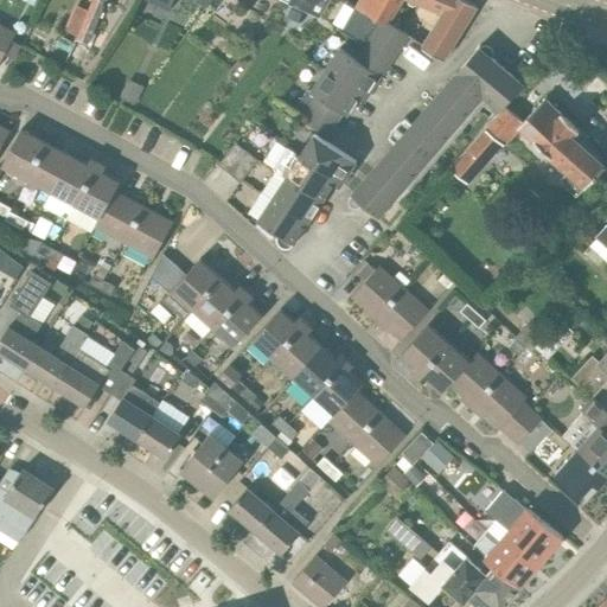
[(142,0),(168,12),(173,0),(142,0)]
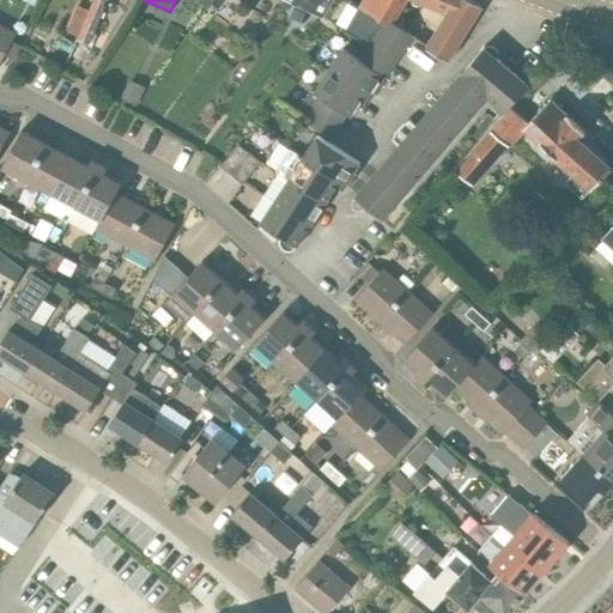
[(325,19),(335,0),(295,0),(293,6),(325,19)]
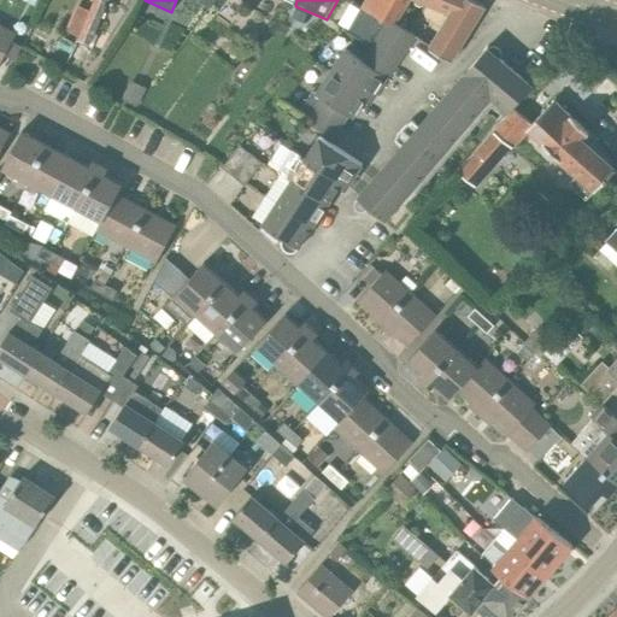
[(394,24),(395,23),(407,0),(369,0),(351,33),(350,34),(371,47),(378,37),(388,21),(394,24)]
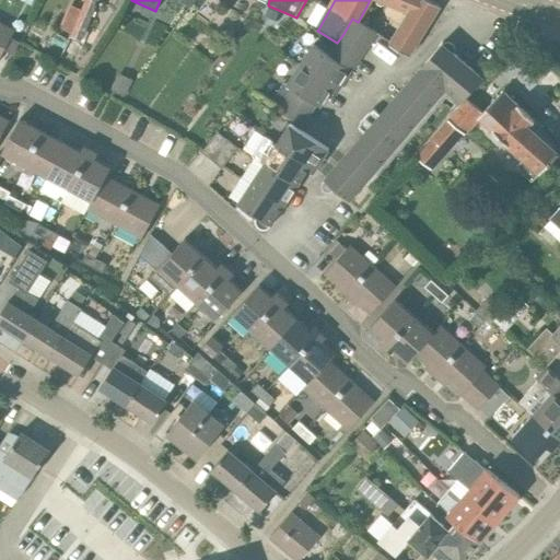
[(417,0),(382,0),(395,4),(410,11),(417,0)]
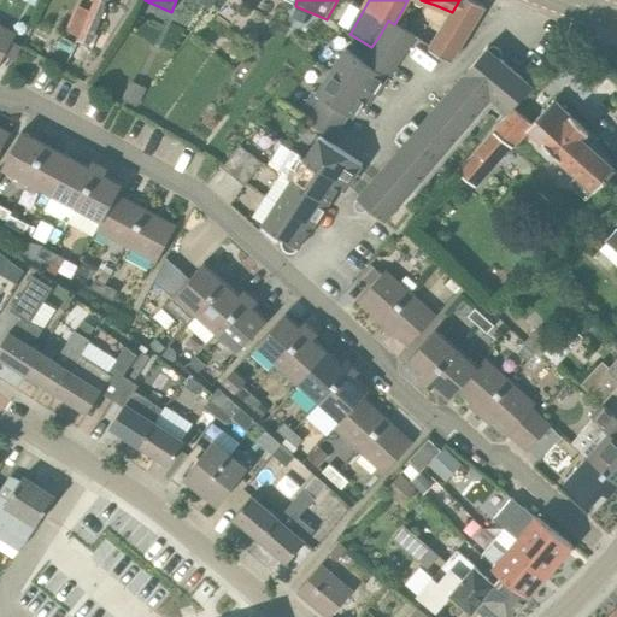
[(459,0),(452,12),(452,13),(430,50),(451,62),(485,5),(472,0),(459,0)]
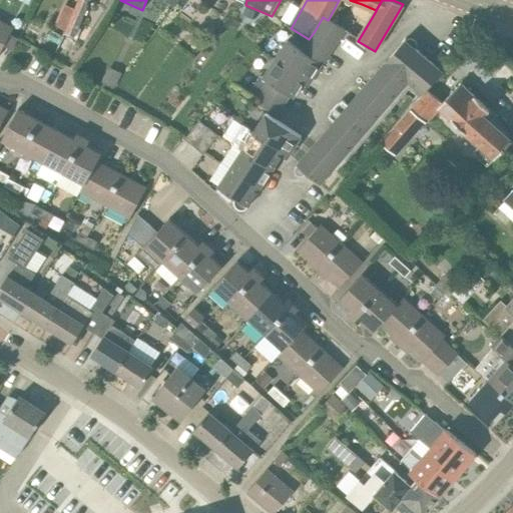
[(65,31),(75,10),(65,5),(56,26),(65,31)]
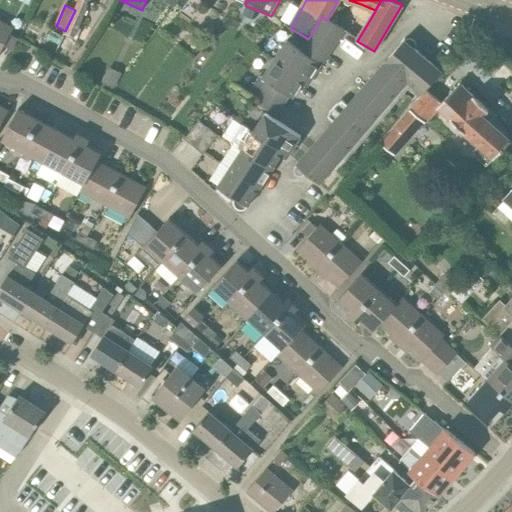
[(248,14),(245,26),(258,29),(261,17),(248,14)]
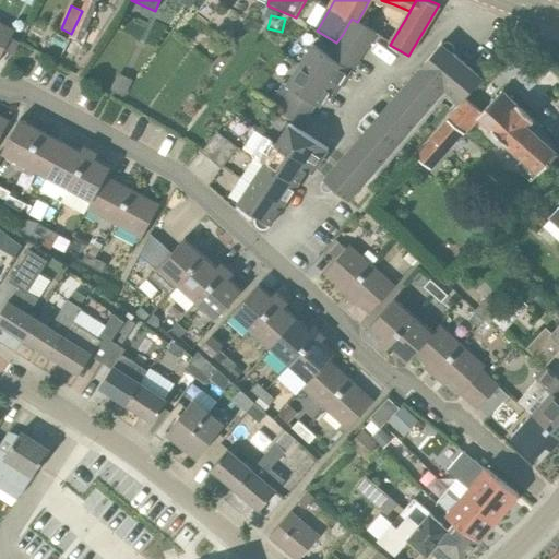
[(358,21),(357,22),(352,19),(343,34),(366,49),(377,33),(358,21)]
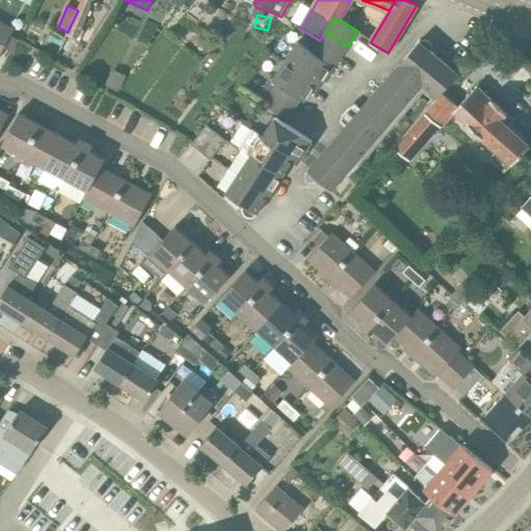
[(15,29),(0,21),(0,55),(4,48),(11,52),(19,39),(11,35),(15,29)]
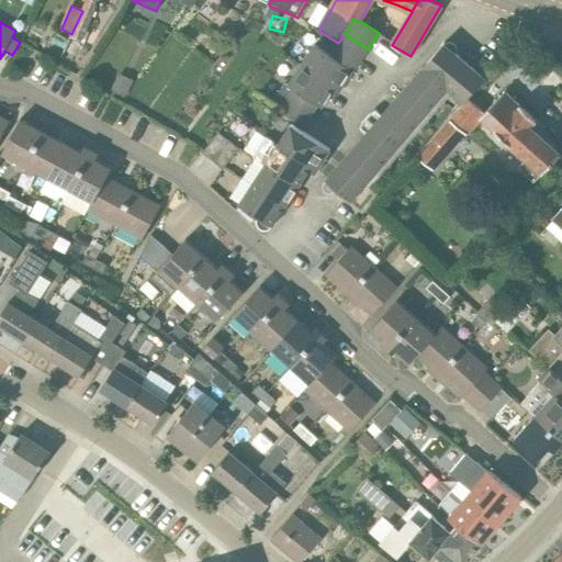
[(360,60),(368,49),(345,34),(338,43),(339,44),(339,45),(360,60)]
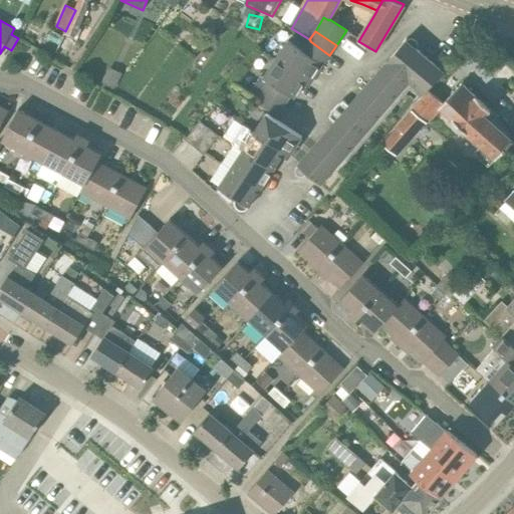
[(329,55),(310,41),(303,51),(288,41),(276,60),(306,79),(312,69),(317,73),(329,55)]
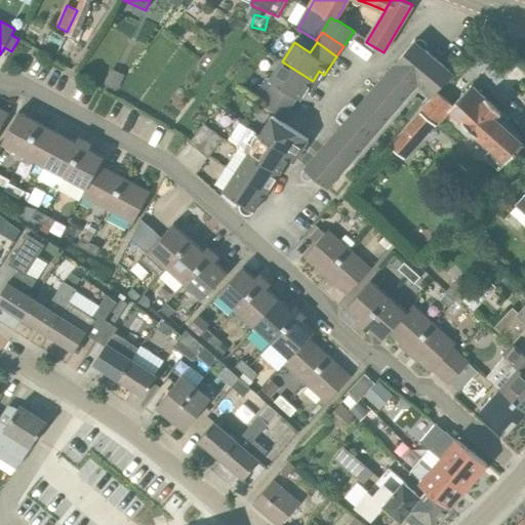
[(357,109),(351,103),(336,120),(342,125),(305,170),(303,173),(301,176),(303,178),(306,180),(308,182),(310,180),(313,179),(314,178),(327,190),(418,84),(434,96),(438,92),(453,74),(426,50),(418,58),(409,51),(404,54),(400,57),(357,109)]
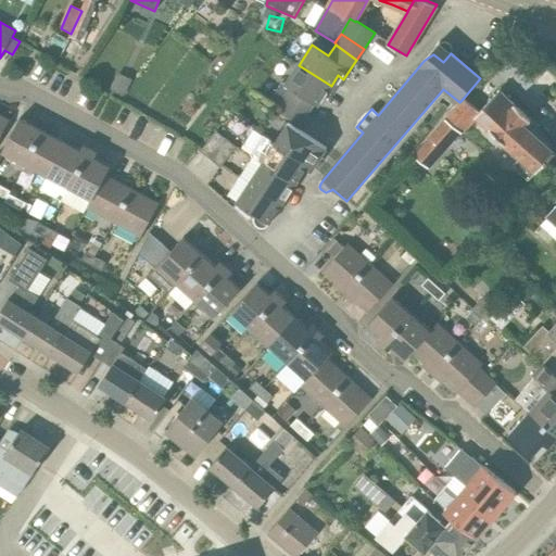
[(318,106),(331,86),(299,65),(286,85),(281,83),(275,92),(286,100),(307,114),(315,104),(318,106)]
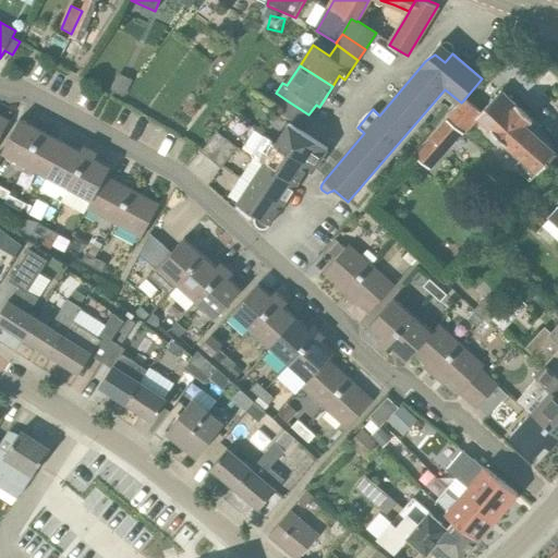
[(124,95),(130,85),(117,79),(111,89),(124,95)]
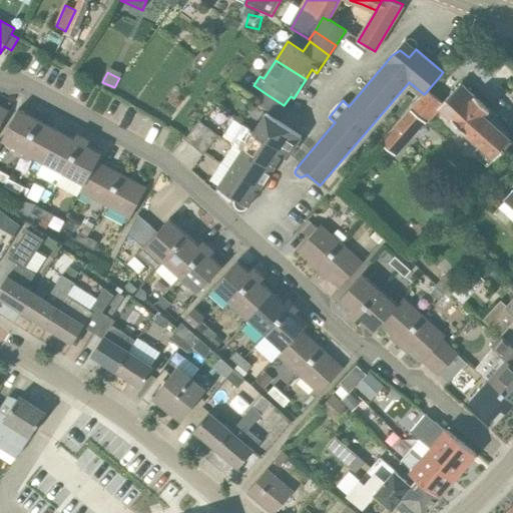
[(428,90),(424,94),(410,109),(394,127),(380,143),(393,155),(408,138),(423,121),(425,123),(439,109),(480,145),(472,154),(487,167),(511,142),(490,122),(496,116),(462,83),(443,102),(428,90)]
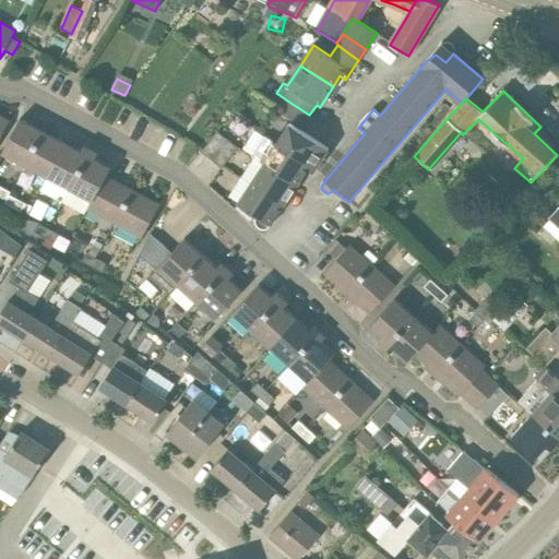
[(309,115),(287,100),(276,93),(269,105),(280,113),(301,127),(309,115)]
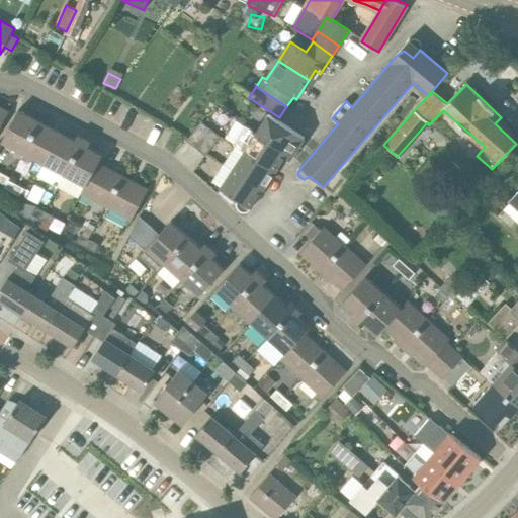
[(0,130),(9,111),(0,106),(0,130)]
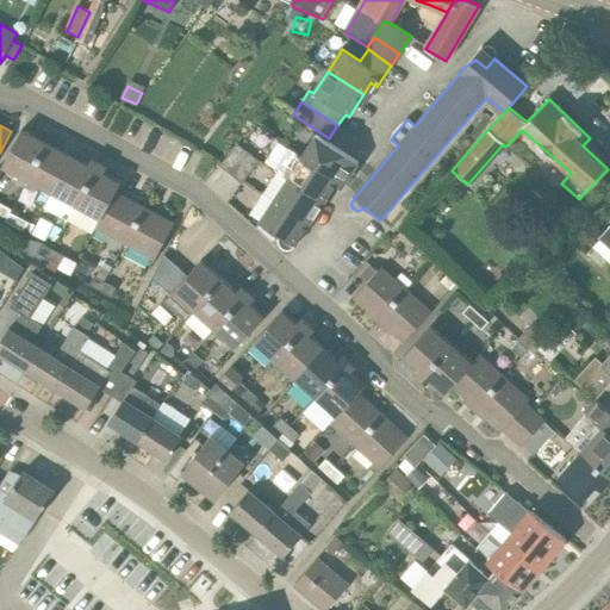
[(24,186),(47,143),(22,130),(2,167),(16,174),(12,180),(24,186)]
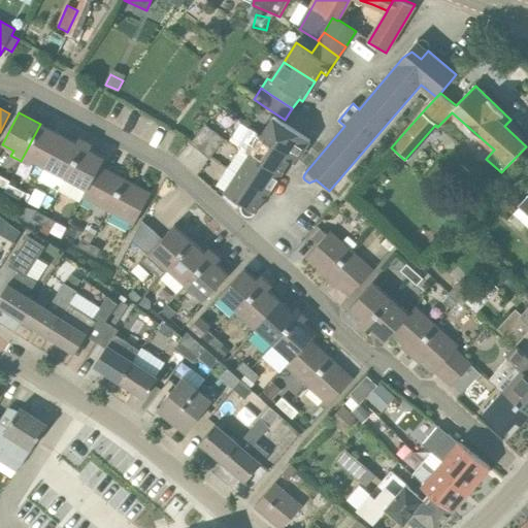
[(303,149),(304,150),(310,141),(274,118),(262,136),(293,157),(299,146),(303,149)]
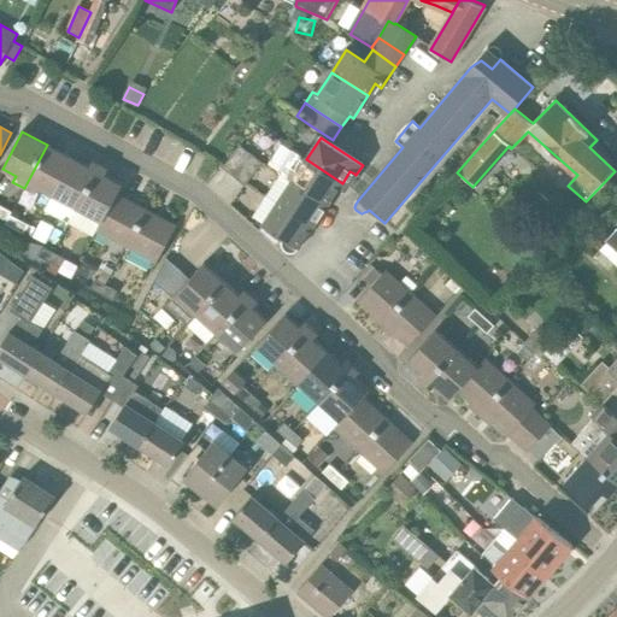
[(72,158),(47,145),(24,188),(36,195),(40,188),(53,195),(72,158)]
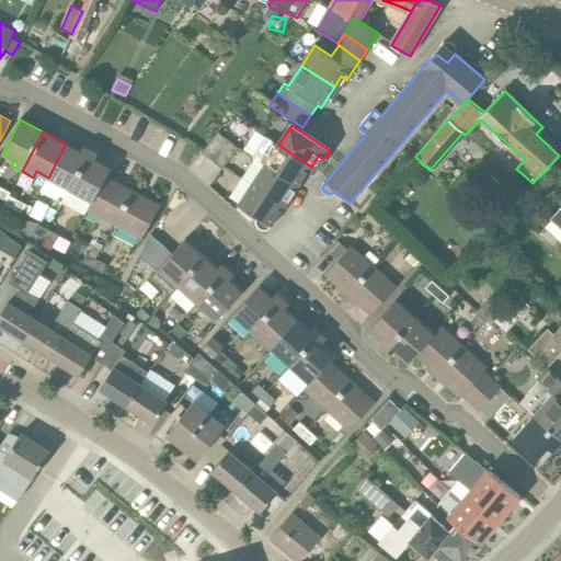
[(202,152),(213,161),(229,140),(219,133),(202,152)]
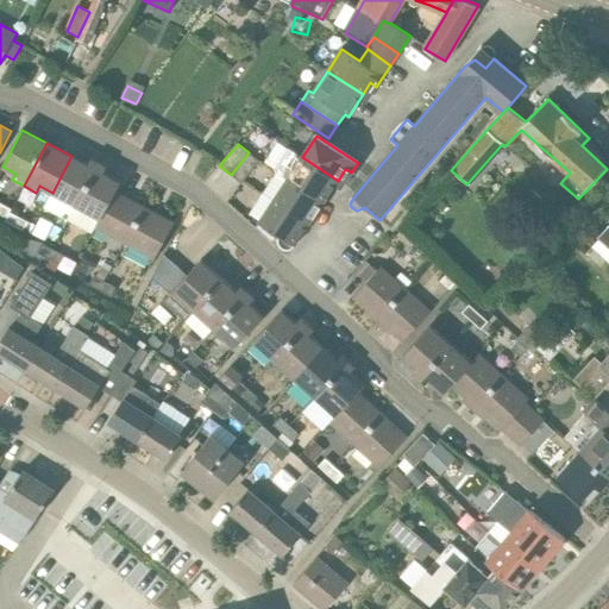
[(338,181),(302,157),(288,149),(274,171),(276,173),(288,179),(324,202),(338,181)]
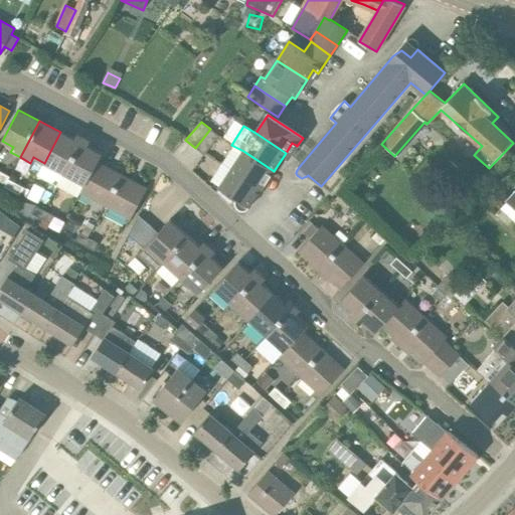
[(210,129),(195,148),(204,155),(219,137),(210,129)]
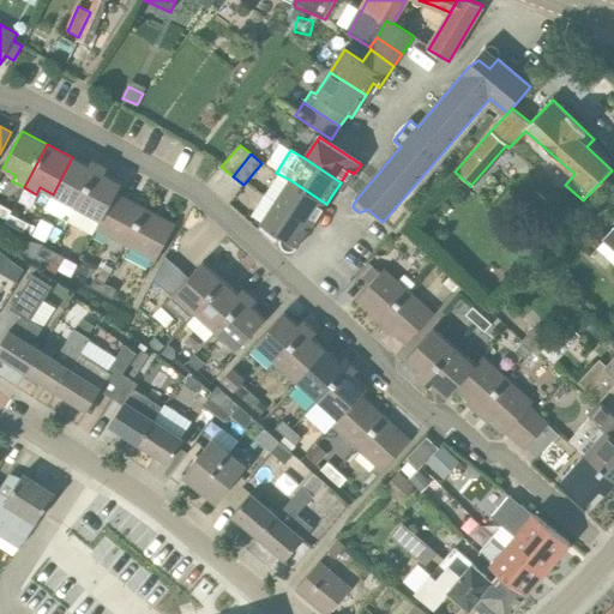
[(68,223),(101,164),(92,160),(90,167),(72,157),(53,194),(54,196),(46,210),(68,223)]
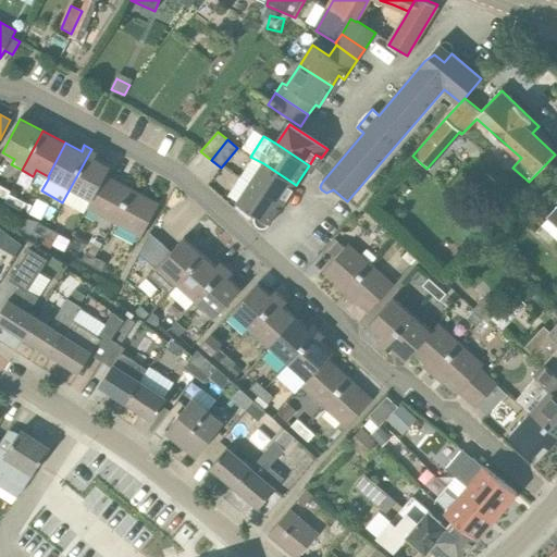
[(88,209),(106,175),(111,166),(95,158),(98,152),(91,149),(62,202),(85,214),(88,209)]
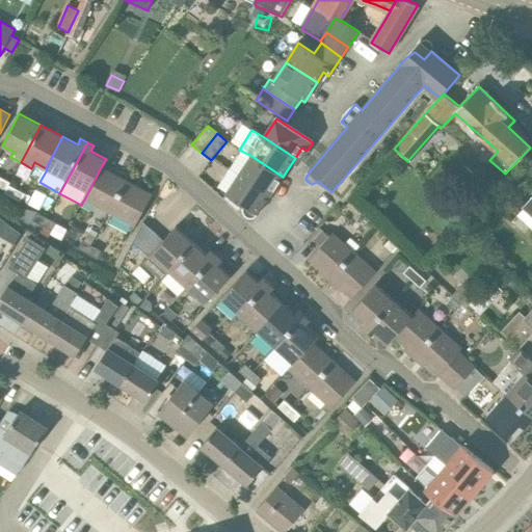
[(251,156),(239,175),(270,195),(283,177),(251,156)]
